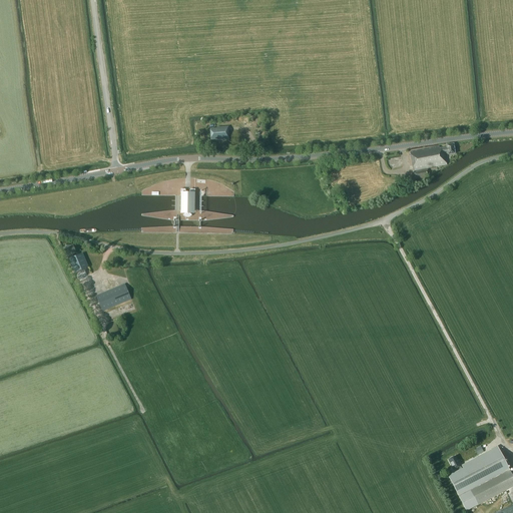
[(228,140),(227,127),(216,128),(216,129),(210,129),(210,140),(217,139),(217,140),(228,140)]
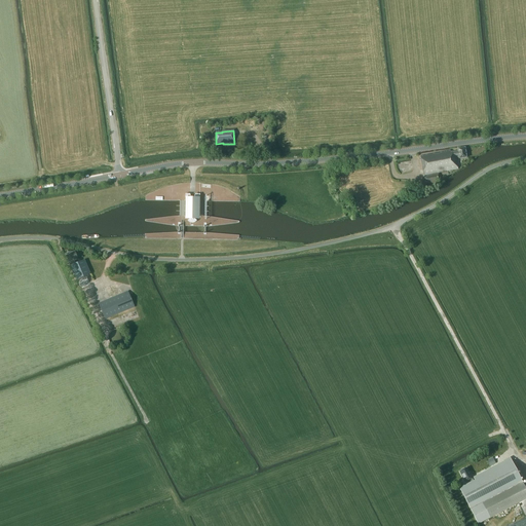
[(425,184),(439,181),(438,179),(442,178),(440,171),(458,167),(457,158),(459,158),(466,157),(464,147),(458,148),(458,150),(451,151),(450,150),(420,156),(425,184)]
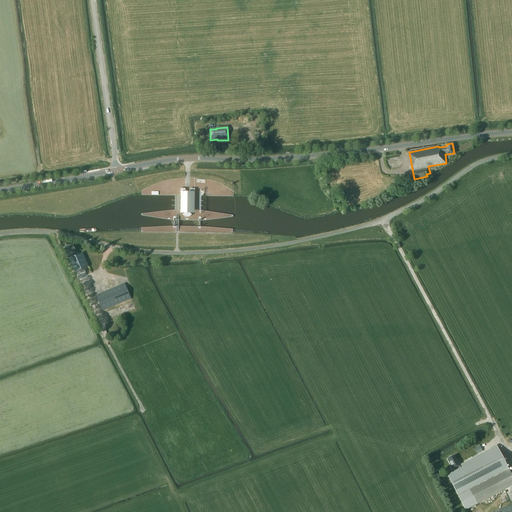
[(190,189),(190,191),(185,191),(185,188),(180,188),(180,213),(184,213),(182,214),(183,215),(185,216),(188,217),(190,216),(191,214),(189,213),(194,213),(194,189),(190,189)]
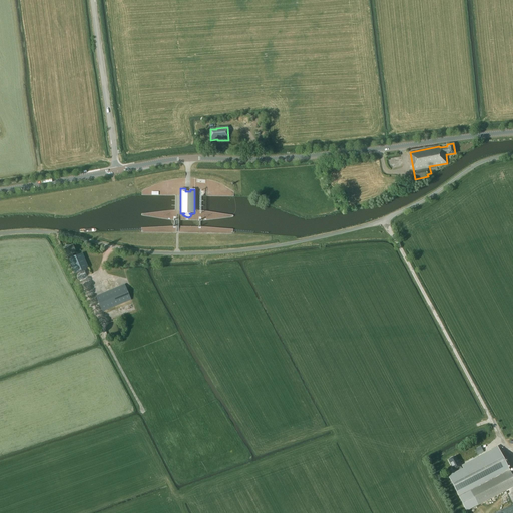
[(76,252),(73,245),(64,248),(68,258),(73,255),(73,254),(76,252)]
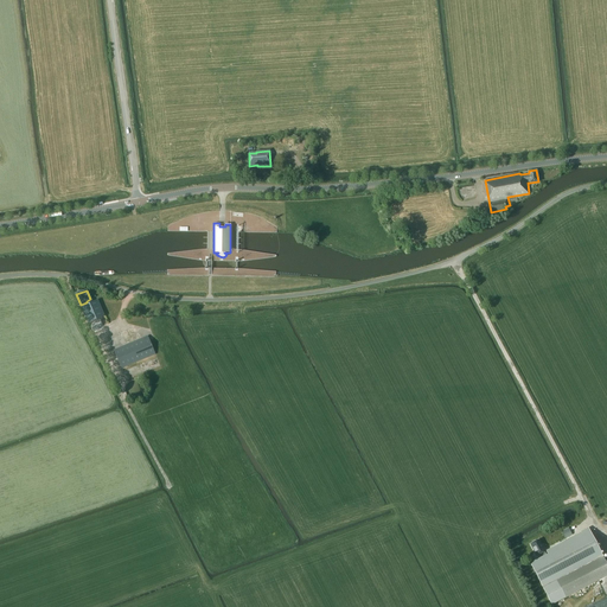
[(104,317),(97,300),(88,304),(87,302),(81,305),(84,313),(88,324),(104,317)]
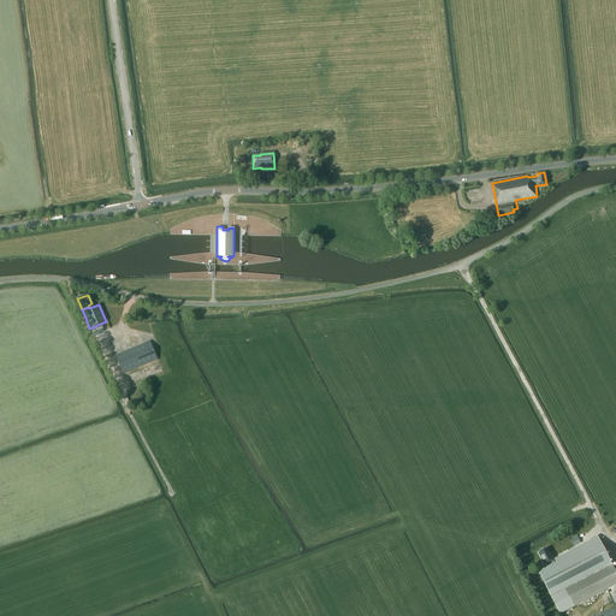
[(159,359),(152,341),(117,355),(124,373),(159,359)]
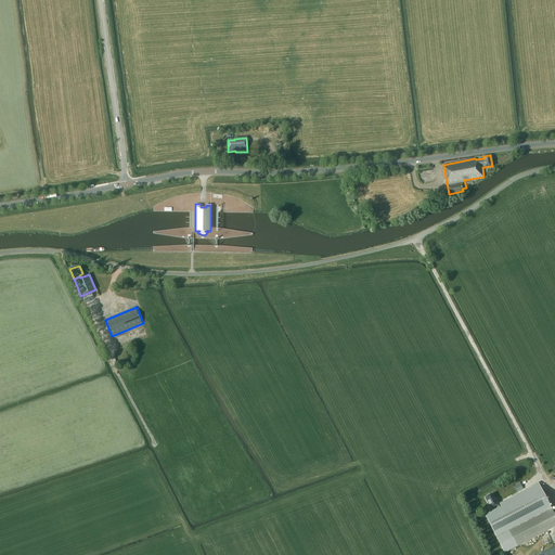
[(501,506),(485,515),(495,537),(552,508),(539,482),(530,486),(531,488),(500,504),(501,506)]
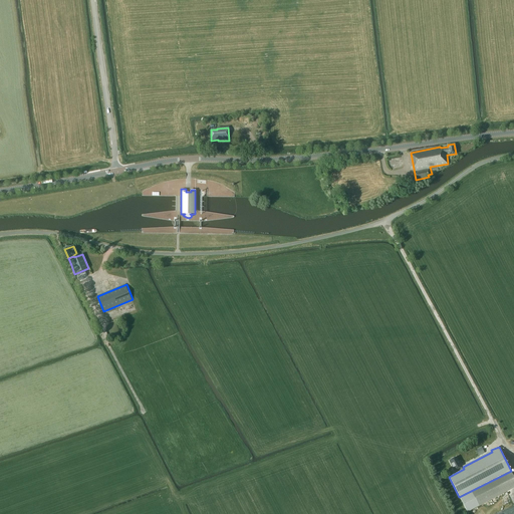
[(479,456),(485,453),(482,447),(476,450),(479,456)]
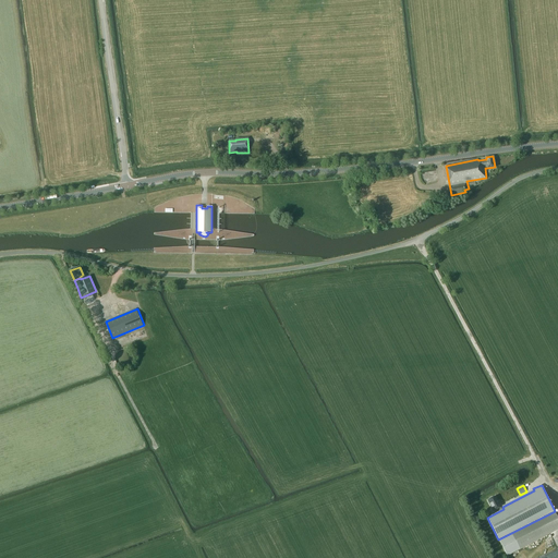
[(495,496),(486,500),(493,512),(495,511),(496,513),(501,510),(500,508),(501,507),(495,496)]
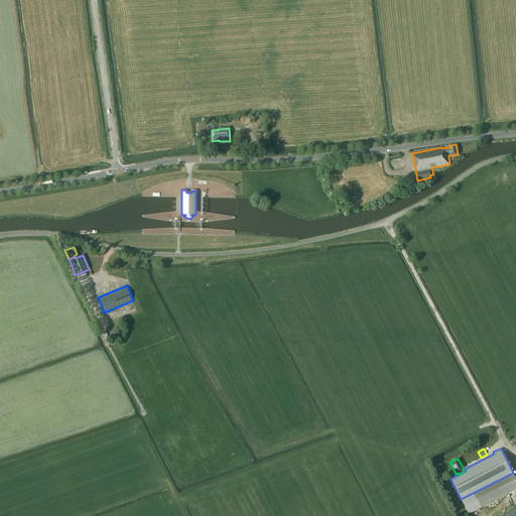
[(515,479),(513,473),(474,493),(462,499),(469,514),(481,508),(509,493),(515,506),(515,479)]
